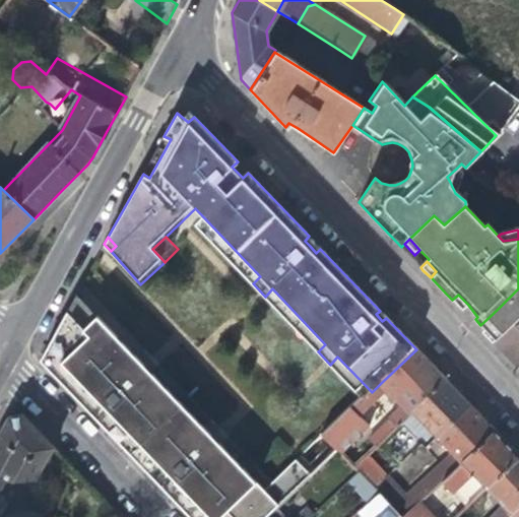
[(518,288),(497,310),(511,325),(518,318),(518,288)]
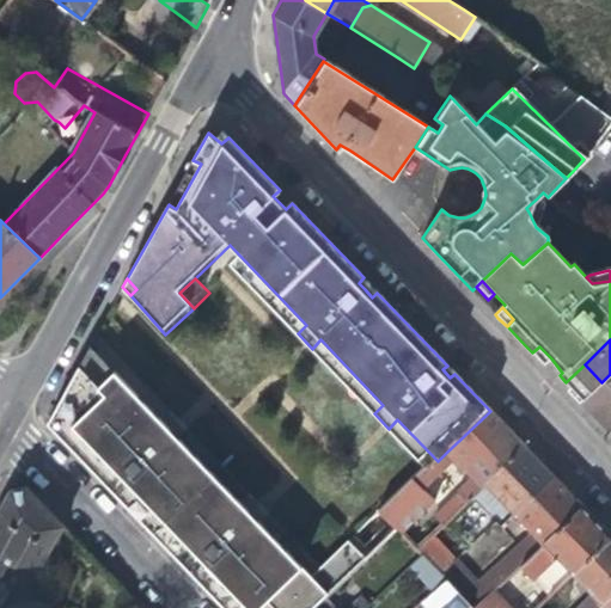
[(90,347),(79,366),(101,388),(116,373),(90,347)]
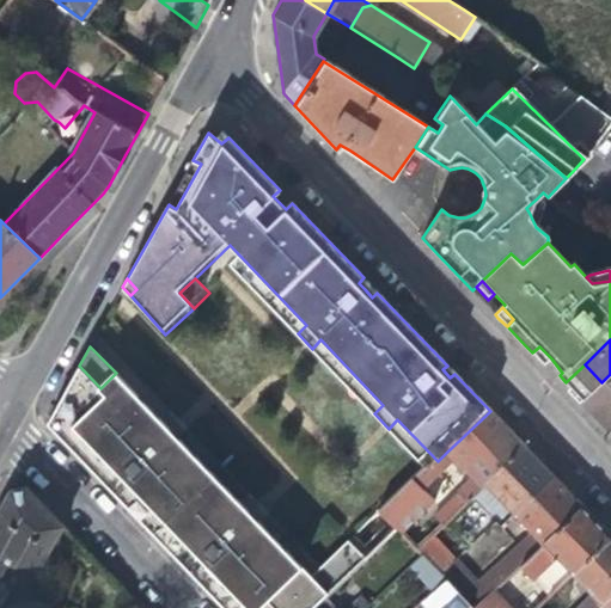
[(544,366),(551,358),(539,347),(532,352),(538,360),(544,366)]
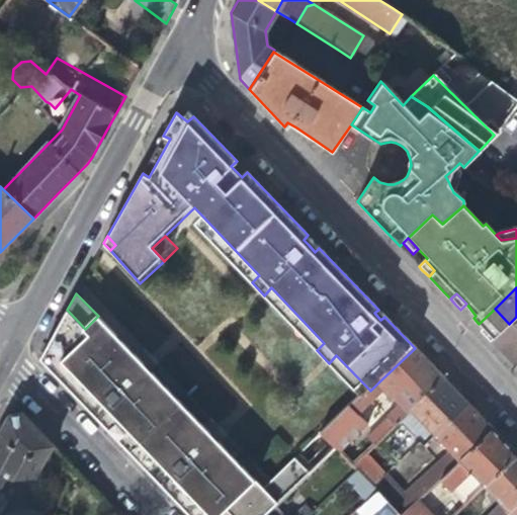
[(509,324),(495,309),(479,324),(483,329),(481,331),(491,341),(509,324)]
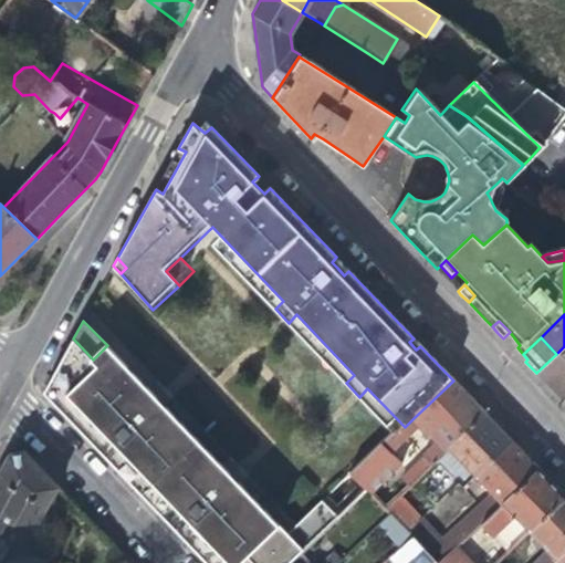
[(73,339),(43,392),(70,420),(76,414),(110,449),(177,521),(218,562),(222,562),(226,560),(228,562),(240,562),(246,558),(250,562),(290,562),(338,517),(323,501),(289,533),(107,345),(93,360),(73,339)]
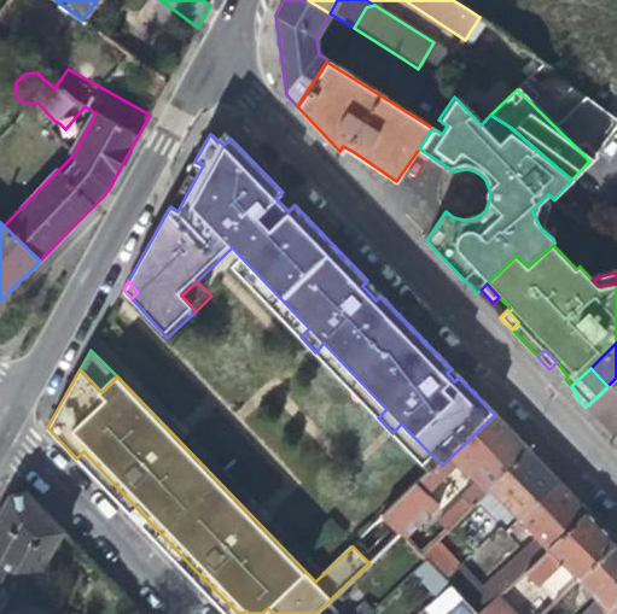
[(616,378),(607,386),(586,407),(598,420),(616,438),(616,378)]
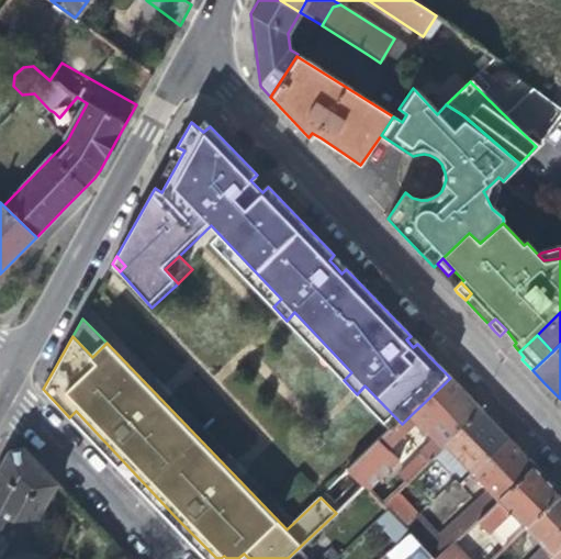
[(414,478),(432,460),(483,412),(463,391),(450,378),(411,415),(402,424),(350,472),(363,487),(368,491),(400,461),(389,449),(417,422),(428,434),(429,432),(437,438),(423,451),(424,455),(407,470),(414,478)]
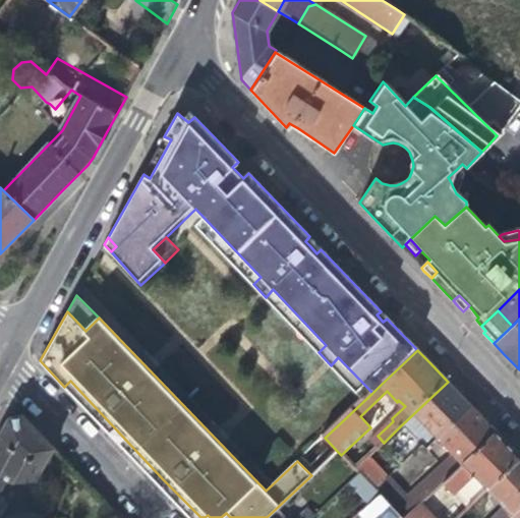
[(418,419),(438,439),(471,406),(458,393),(448,382),(400,426),(405,433),(418,419)]
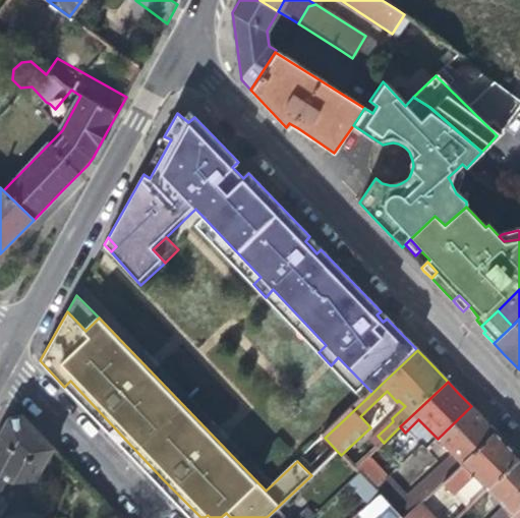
[(454,455),(427,479),(437,488),(443,482),(497,433),(483,419),(471,406),(438,439),(454,455)]
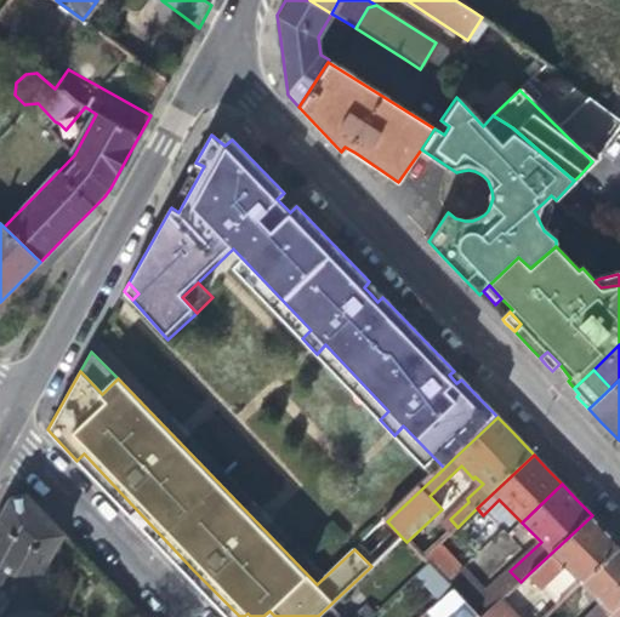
[(28,601),(66,533),(28,495),(10,500),(0,516),(0,586),(13,594),(28,601)]
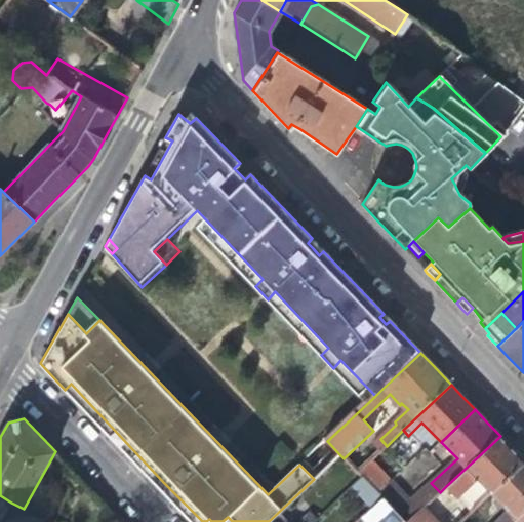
[(472,514),(492,494),(523,465),(523,460),(512,448),(500,436),(446,486),(472,514)]
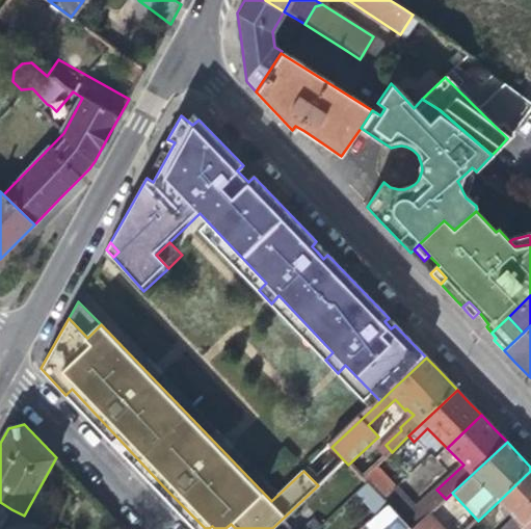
[(363,479),(382,501),(395,488),(375,468),(363,479)]
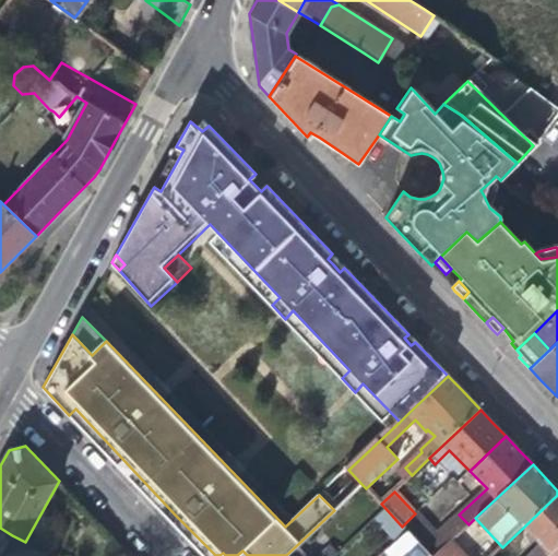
[(541,544),(527,555),(546,555),(557,545),(557,495),(524,527),(541,544)]
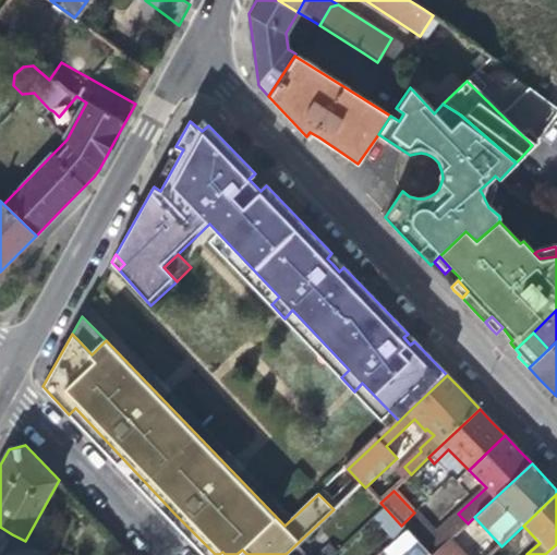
[(435,534),(414,513),(401,526),(407,531),(428,554),(435,554),(445,544),(435,534)]
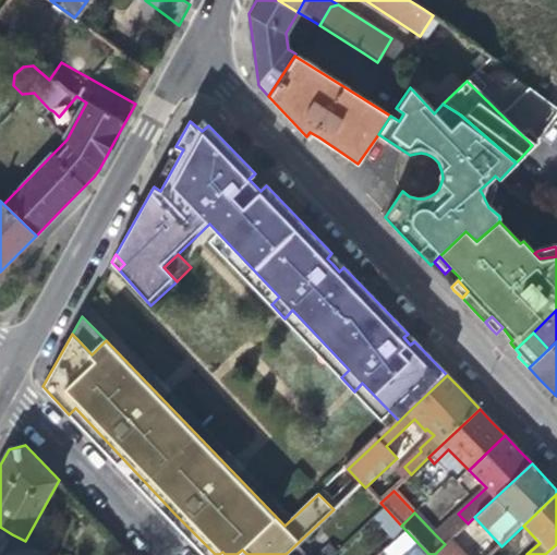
[(461,529),(468,523),(458,514),(435,534),(445,544),(449,540),(461,529)]
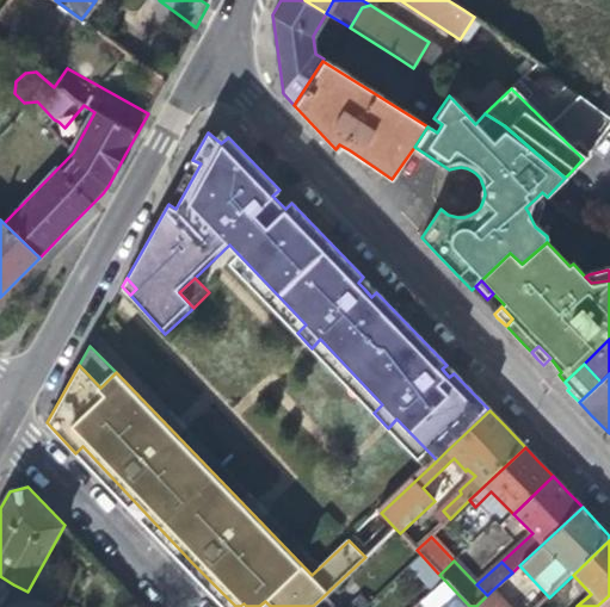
[(469,606),(445,581),(423,602),(426,606),(469,606)]
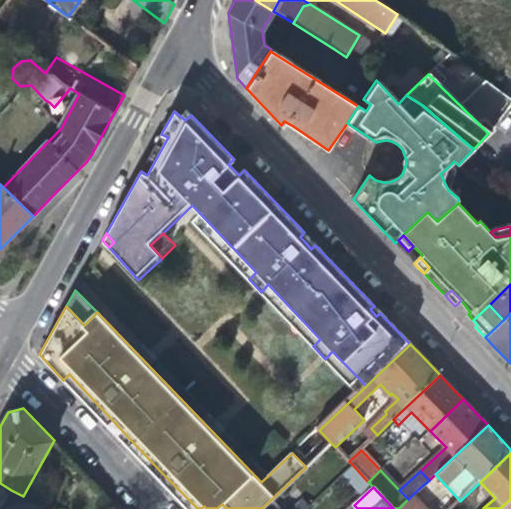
[(425,508),(412,495),(408,499),(399,508),(425,508)]
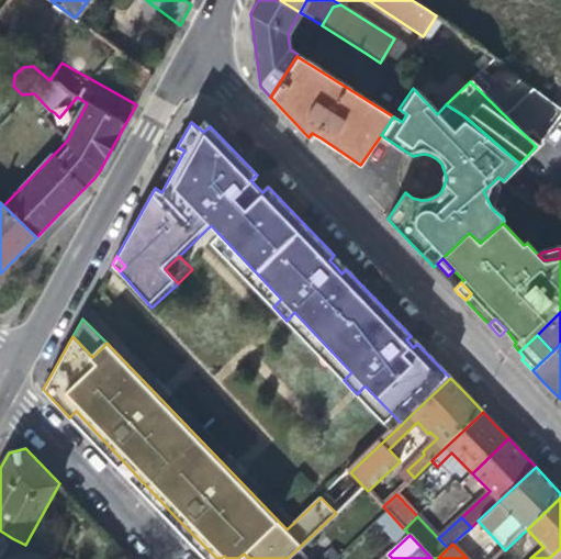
[(560,548),(549,558),(560,558),(560,548)]
